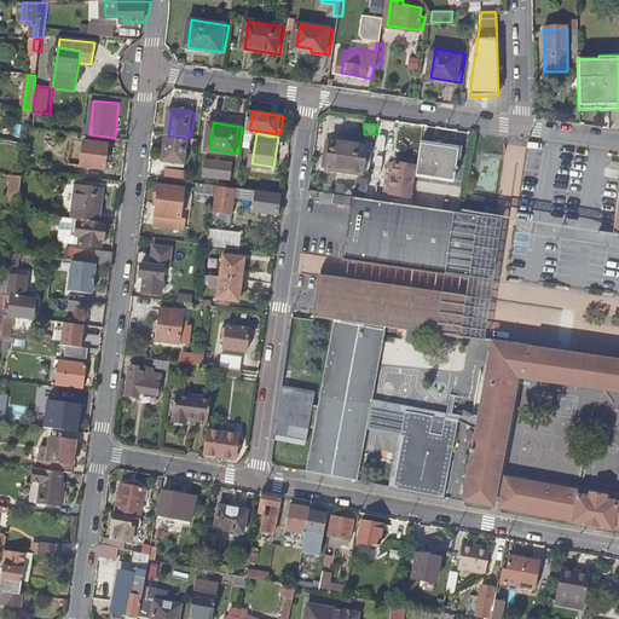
[(190,139),(168,136),(166,161),(186,163),(190,139)]
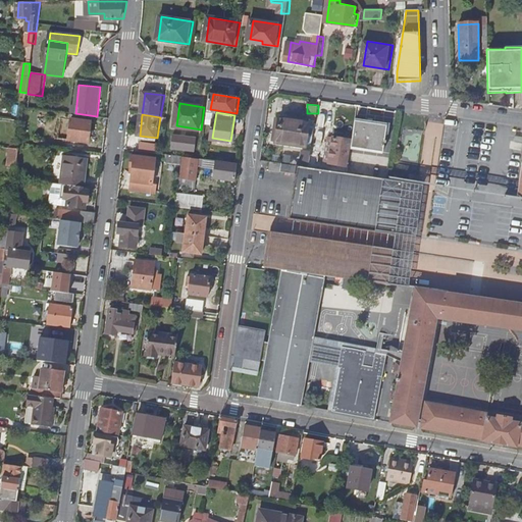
[(309,146),(313,122),(281,117),(278,141),(309,146)]
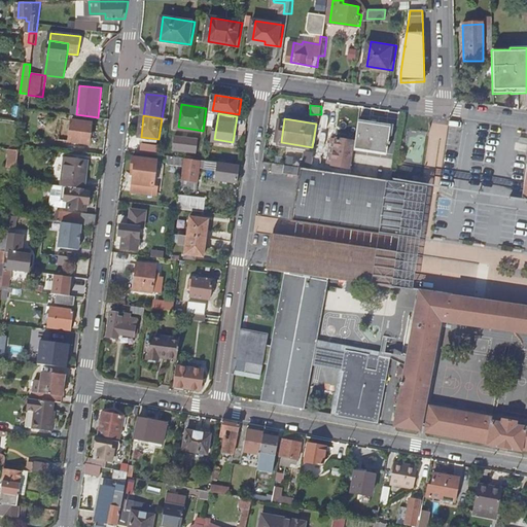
[(77,150),(91,152),(95,123),(73,119),(71,140),(78,142),(77,150)]
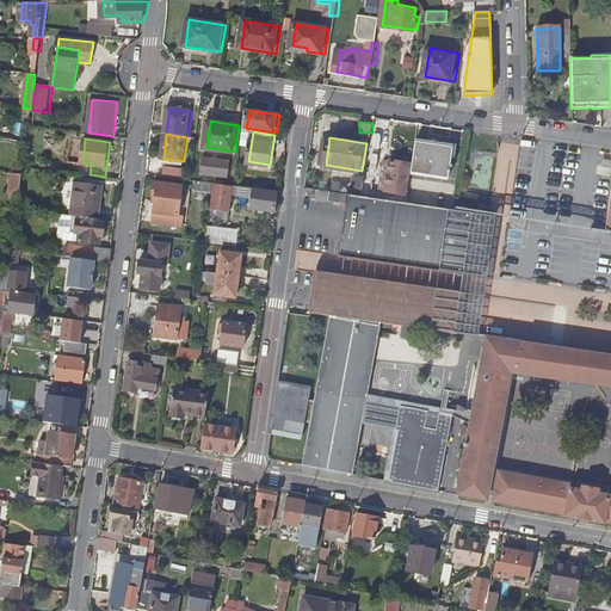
[(419,142),(414,176),(452,180),(454,170),(456,170),(457,166),(455,165),(457,148),(419,142)]
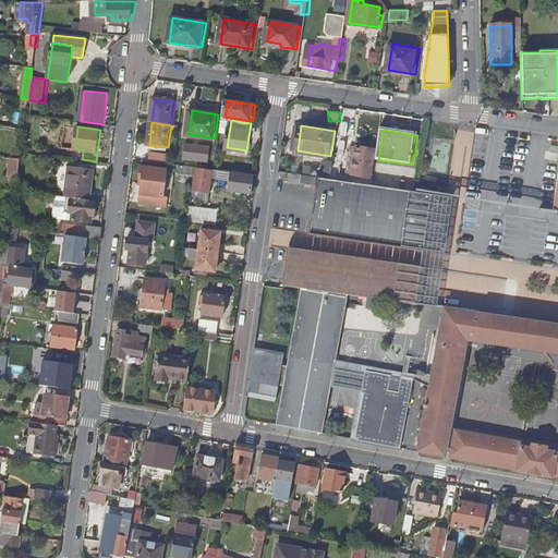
[(209,161),(209,144),(184,143),(183,160),(209,161)]
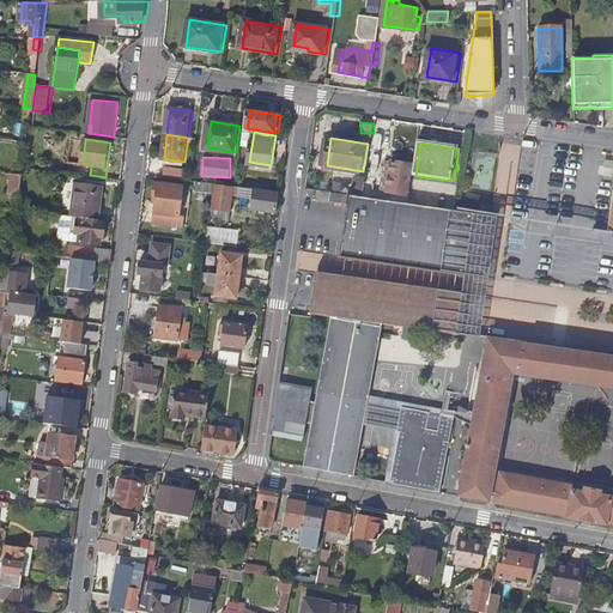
[(411,194),(416,167),(388,163),(384,189),(411,194)]
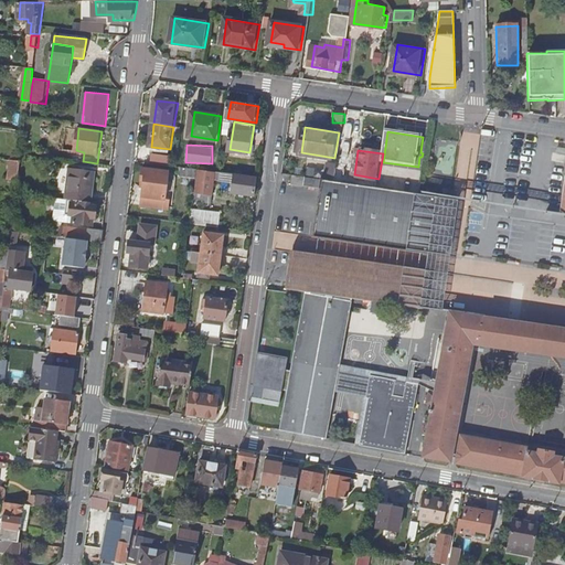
[(150,163),(169,164),(170,155),(151,153),(150,163)]
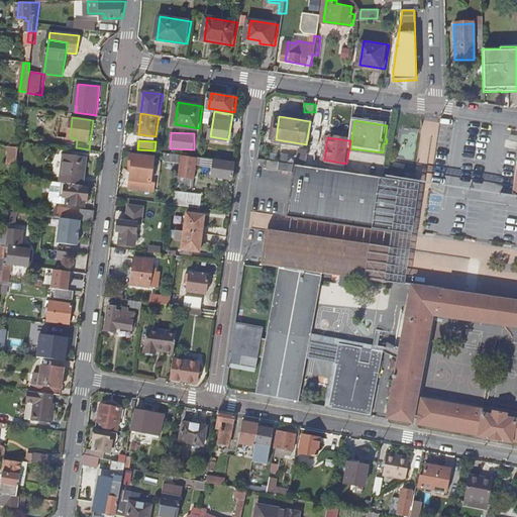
[(20,147),(6,145),(4,164),(17,166),(20,147)]
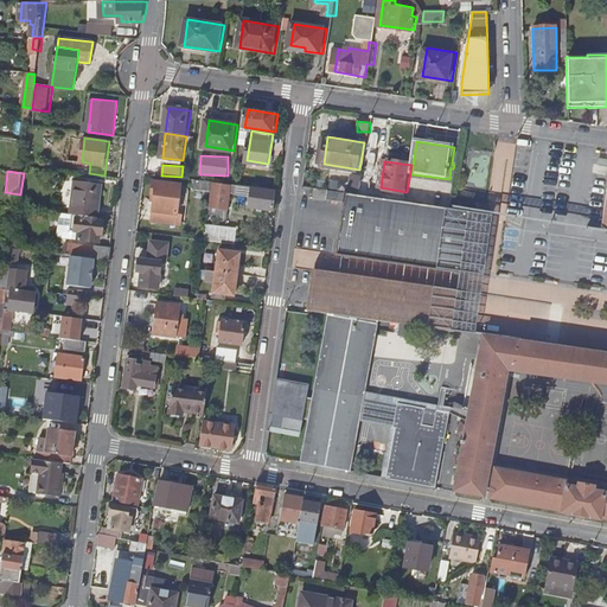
[(353,193),(363,195),(364,187),(365,177),(356,176),(353,193)]
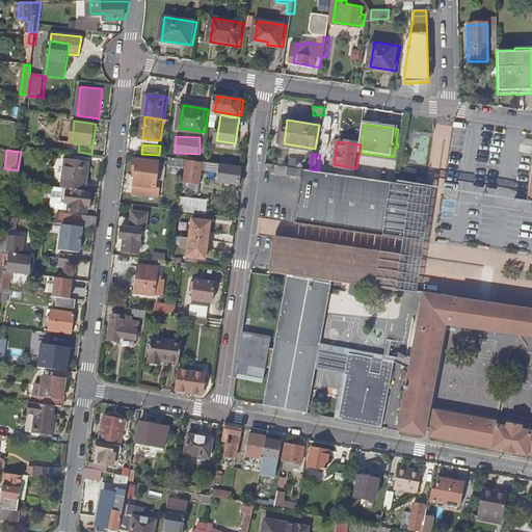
[(157,186),(161,161),(136,157),(135,168),(137,169),(134,193),(160,197),(161,187),(157,186)]
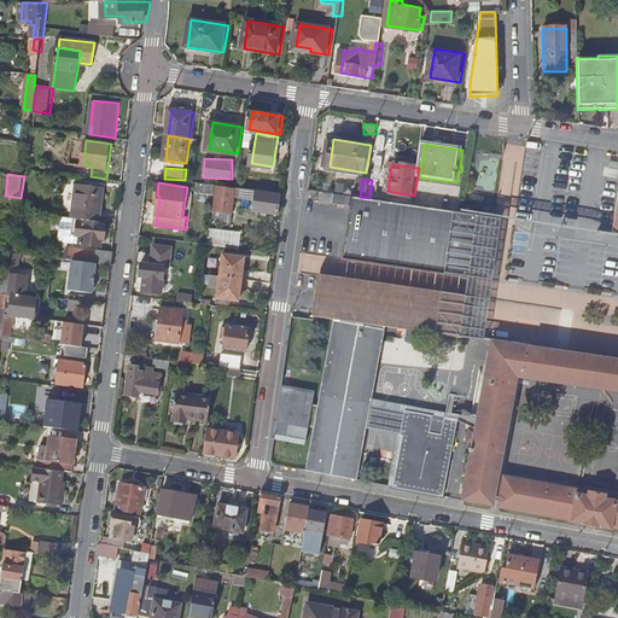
[(216,194),(217,185),(199,182),(198,192),(216,194)]
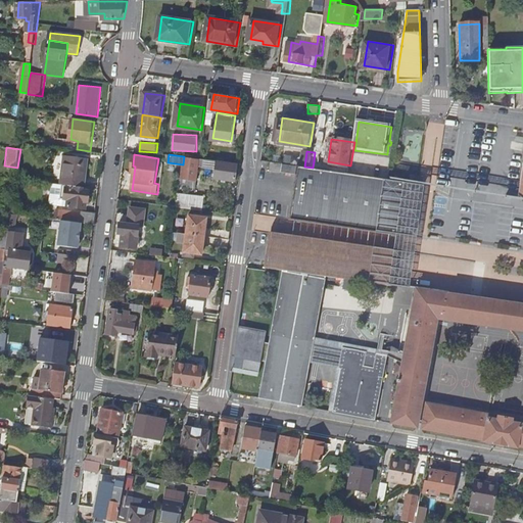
[(62,184),(85,186),(88,158),(66,155),(62,184)]
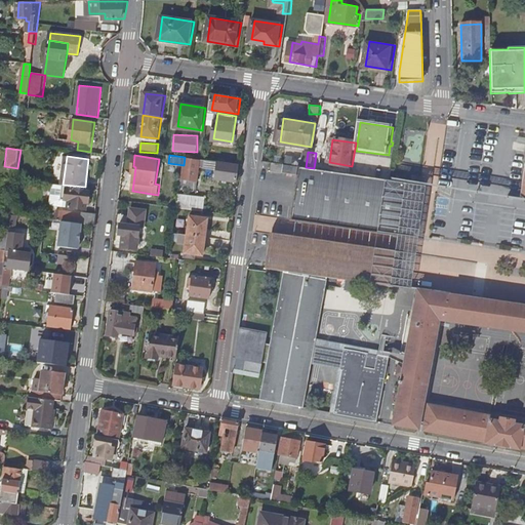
[(219,161),(205,159),(204,161),(188,159),(184,186),(198,188),(201,164),(204,164),(203,166),(218,168),(217,179),(238,183),(240,165),(219,162),(219,161)]
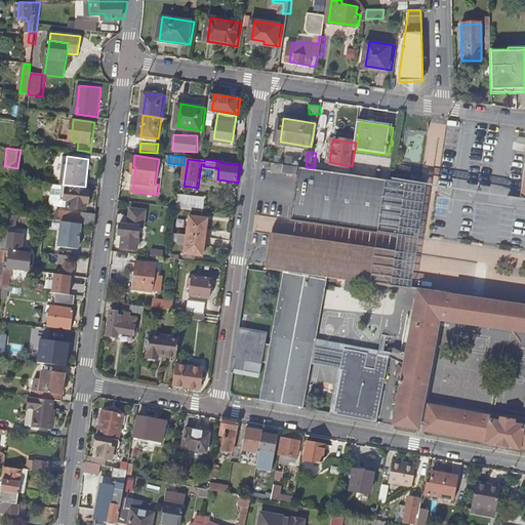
[(315,162),(314,168),(334,171),(334,165),(315,162)]
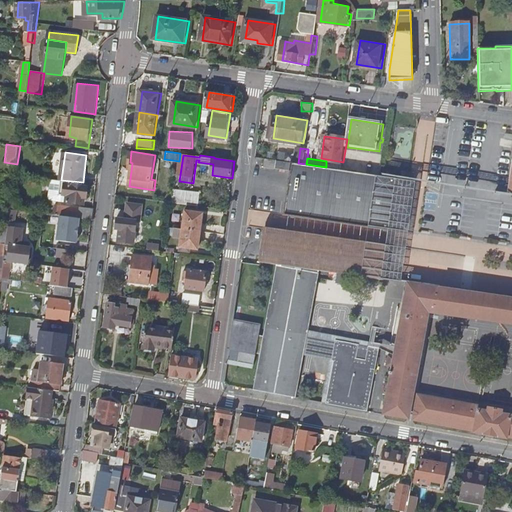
[(274,170),(275,160),(264,159),(263,168),(274,170)]
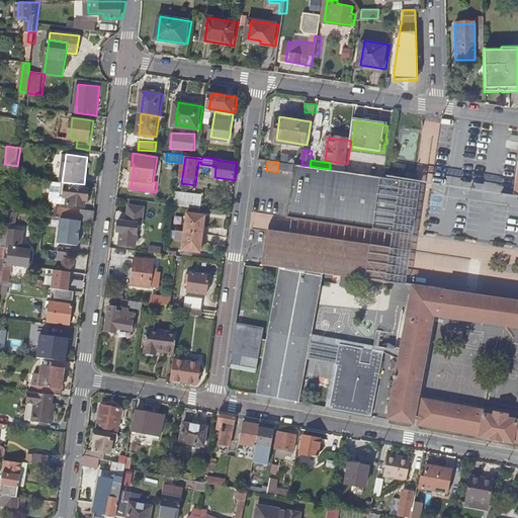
[(282,162),(281,170),(296,172),(297,164),(282,162)]
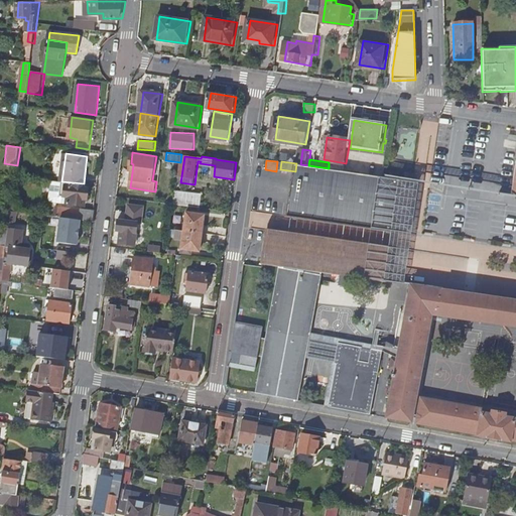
[(347,170),(329,168),(308,165),(300,164),(296,163),(295,171),(295,173),(288,217),(293,218),(394,232),(408,234),(410,218),(413,202),(416,180),(413,180),(383,175),(347,170)]
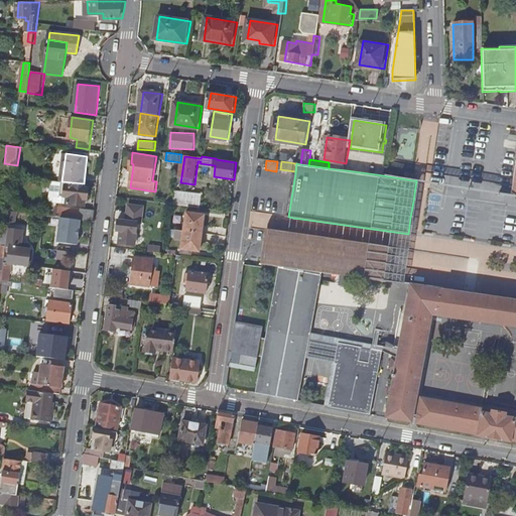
[(90,199),(91,186),(73,184),(70,203),(84,204),(85,198),(90,199)]
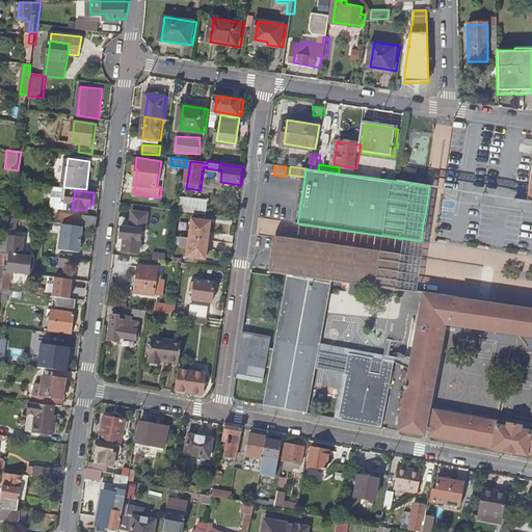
[(181,210),(208,213),(210,200),(182,196),(181,210)]
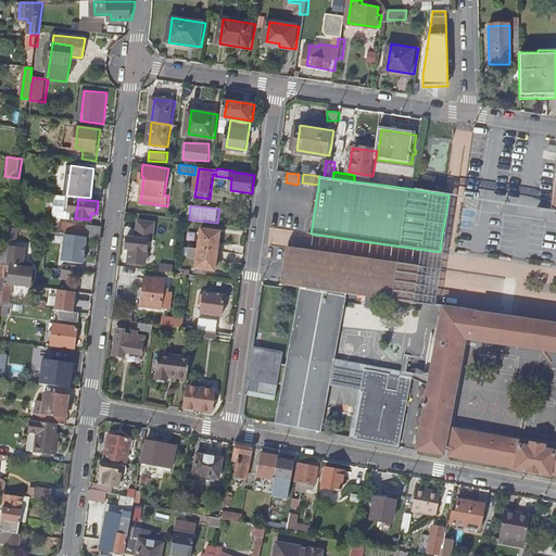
[(156,222),(140,219),(138,237),(128,236),(127,248),(131,248),(129,261),(147,264),(150,238),(154,239),(156,222)]
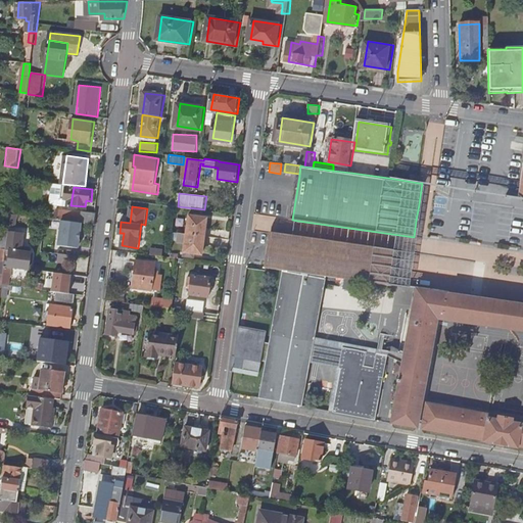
[(63,220),(70,221),(74,221),(75,210),(60,209),(59,216),(56,215),(56,219),(63,220)]
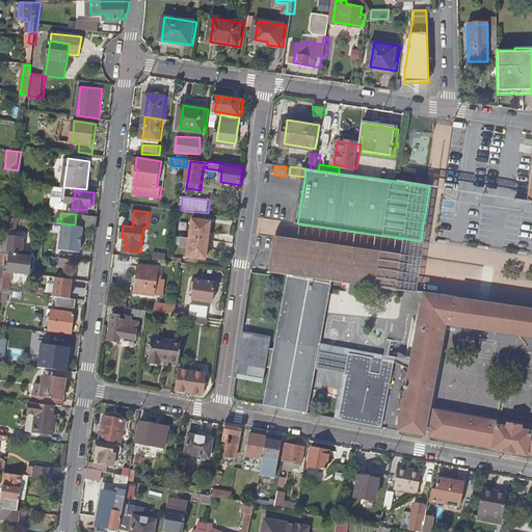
[(97,228),(99,216),(86,214),(85,218),(77,217),(76,224),(97,228)]
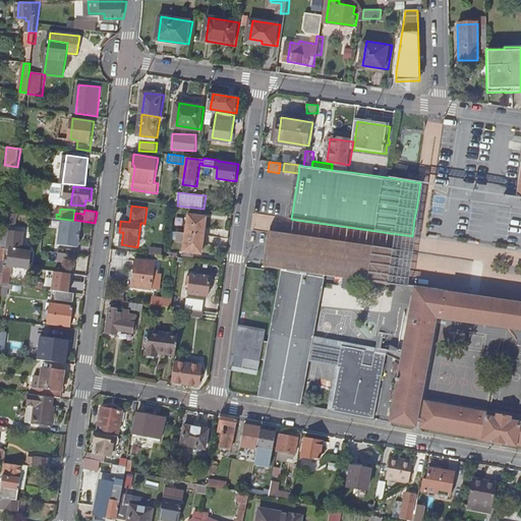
[(188,232),(206,234),(209,216),(191,214),(188,232)]
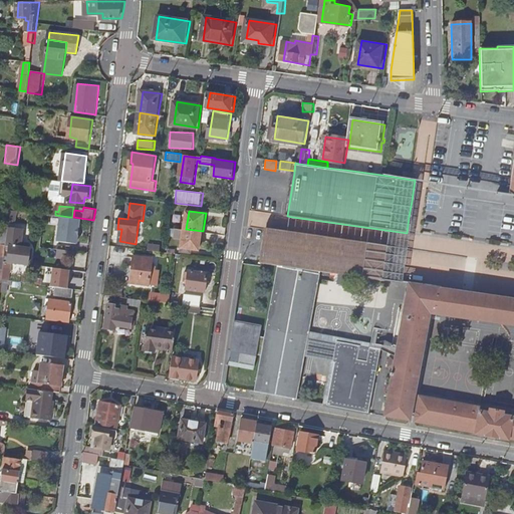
[(4,272),(3,278),(11,279),(13,262),(29,264),(31,248),(22,246),(23,238),(14,236),(16,216),(11,215),(9,229),(8,236),(7,244),(11,244),(9,261),(5,260),(4,268),(4,272)]
